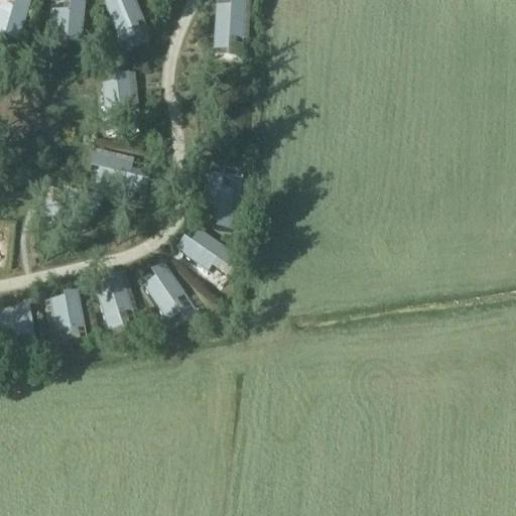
[(0,0),(0,33),(14,40),(32,0),(0,0)]
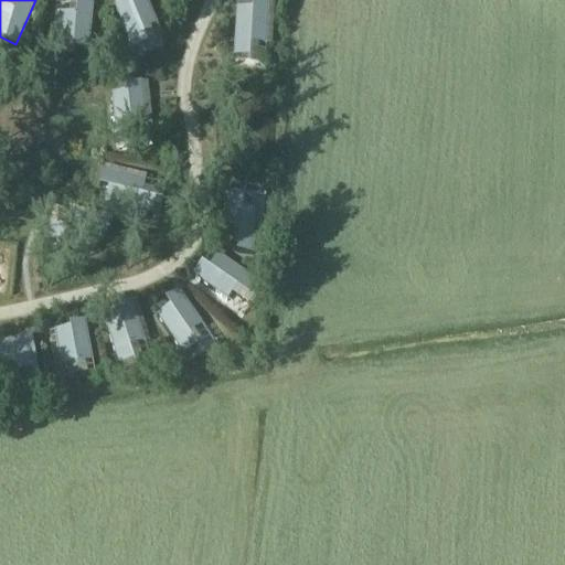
[(167,41),(148,0),(109,0),(136,56),(167,41)]
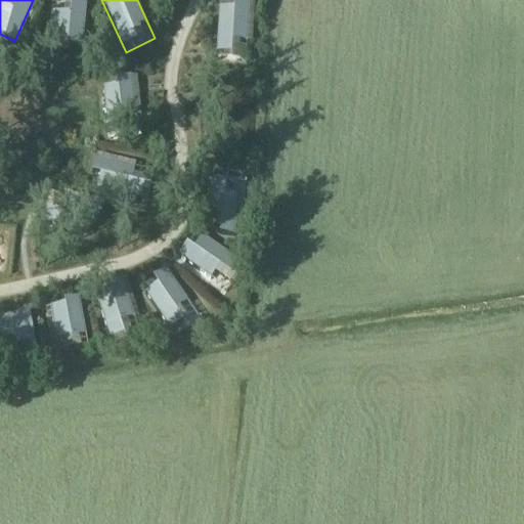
[(88,4),(56,2),(54,48),(86,50),(88,4)]
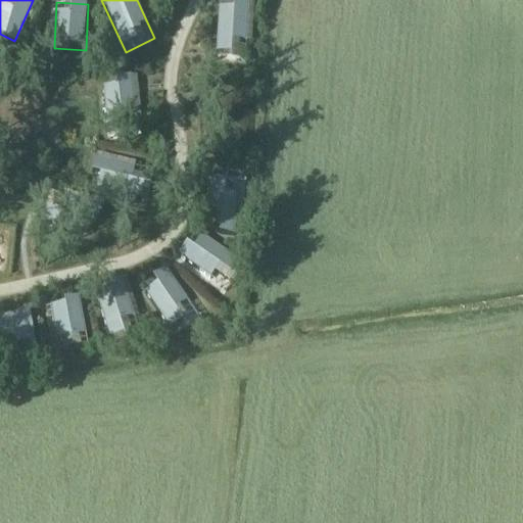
[(254,12),(220,10),(217,53),(251,55),(254,12)]
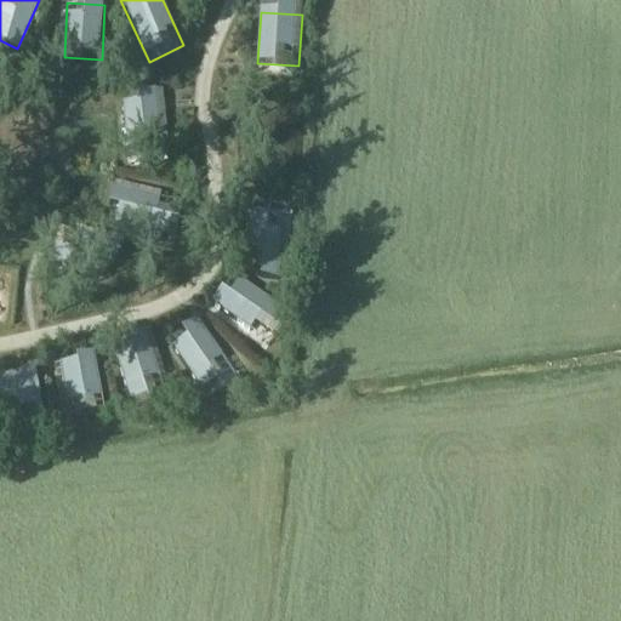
[(161,93),(123,97),(127,159),(167,155),(161,93)]
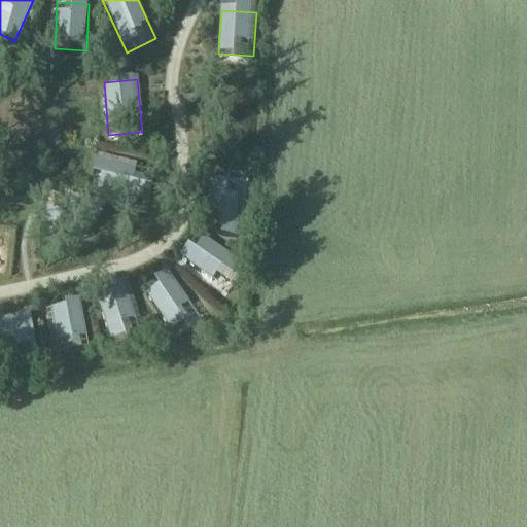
[(120,162),(111,198),(161,215),(173,182),(131,168),(120,162)]
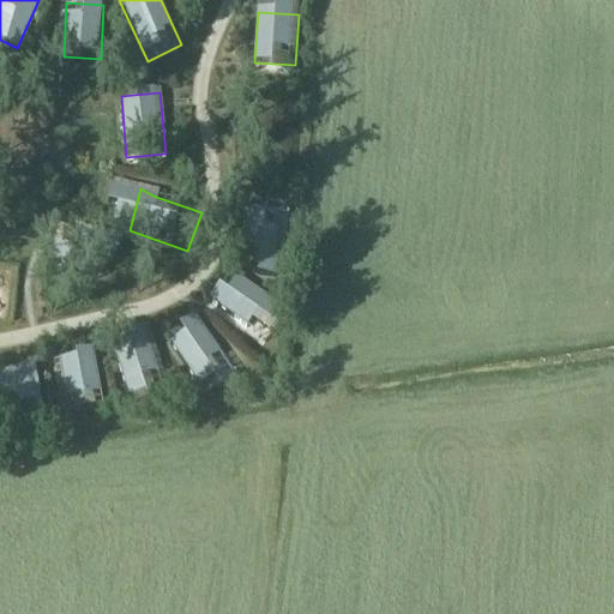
[(286,212),(245,208),(239,274),(280,278),(286,212)]
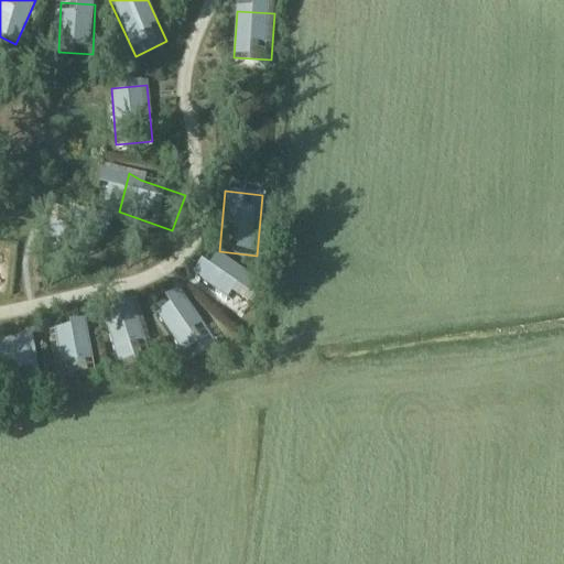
[(261,278),(207,245),(186,279),(241,311),(261,278)]
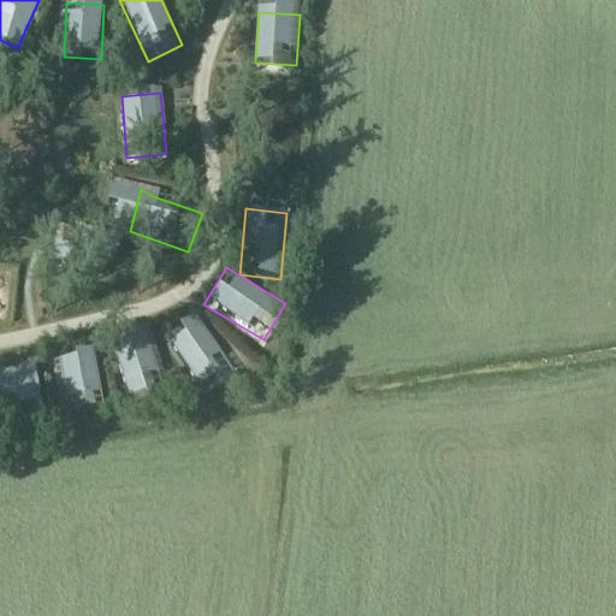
[(205,326),(175,345),(209,396),(240,377),(205,326)]
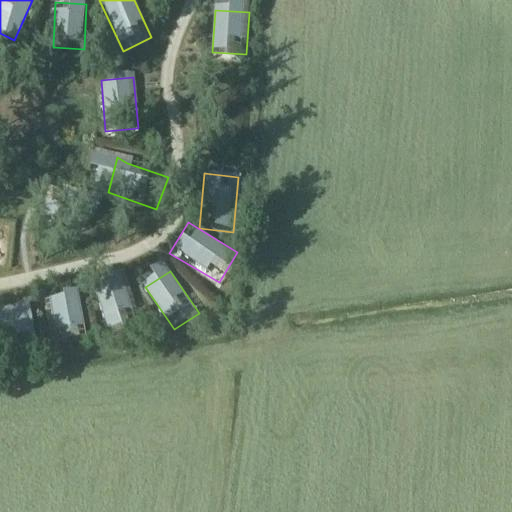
[(127,283),(94,293),(110,342),(142,332),(127,283)]
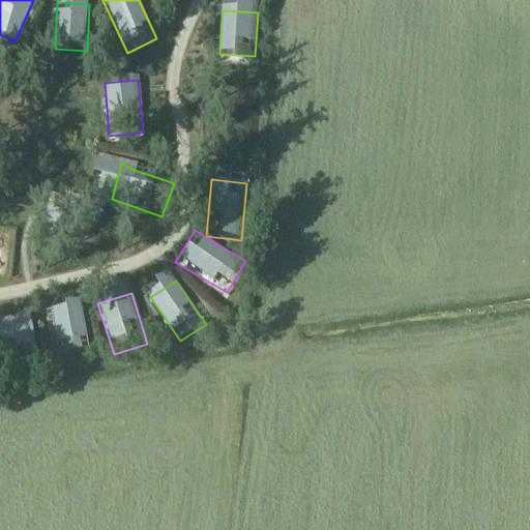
[(87,340),(78,300),(50,306),(59,346),(87,340)]
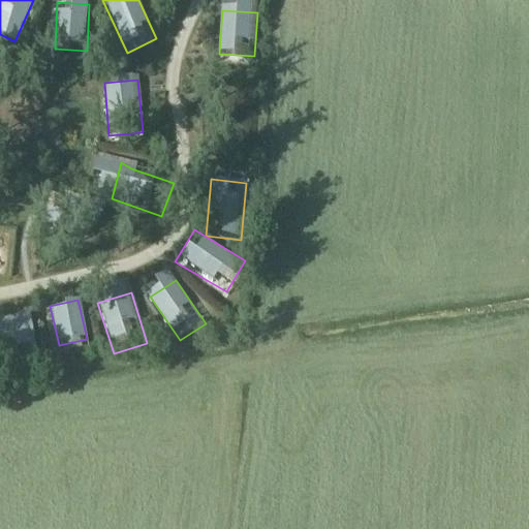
[(0,355),(32,350),(27,317),(0,321),(0,355)]
